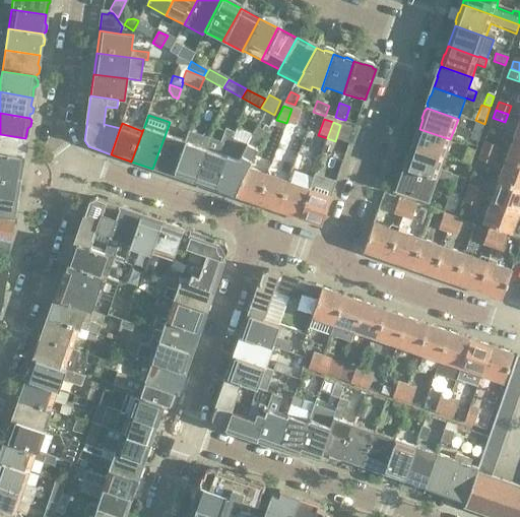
[(482,129),(474,126),(468,141),(476,144),(482,129)]
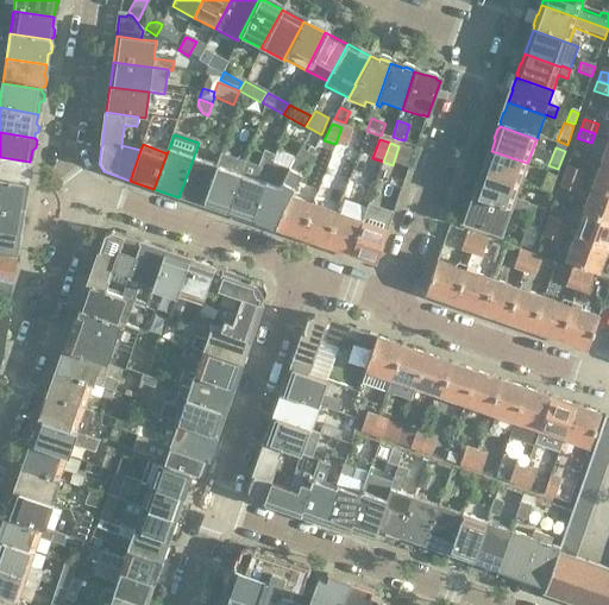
[(484,171),(483,175),(520,188),(527,163),(491,151),(488,161),(487,159),(483,170),(484,171)]
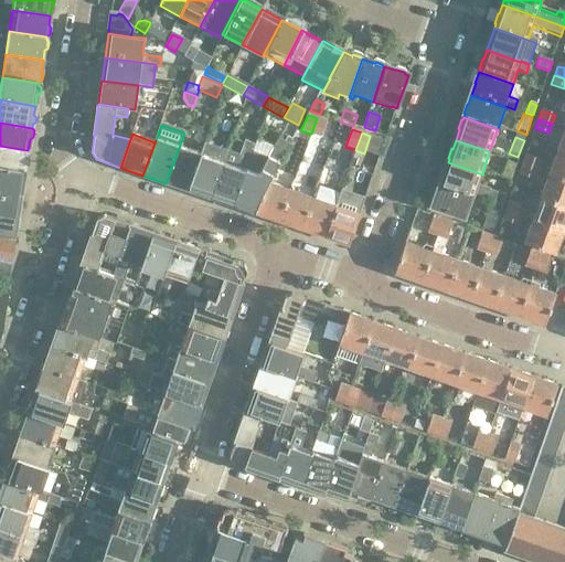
[(223,163),(211,199),(233,207),(255,145),(244,141),(240,158),(225,154),(223,163)]
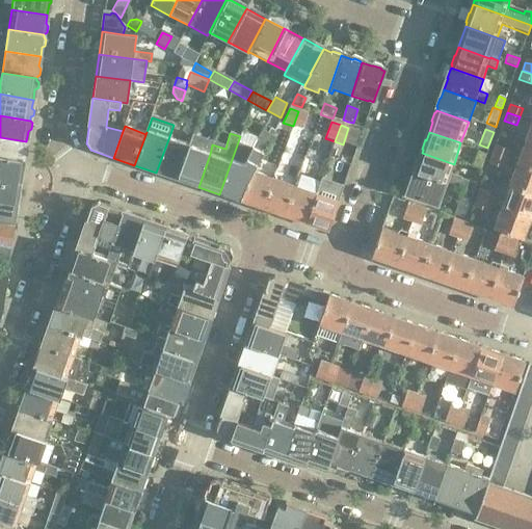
[(240,136),(219,194),(240,202),(254,174),(271,139),(261,133),(257,141),(241,135),(240,136)]
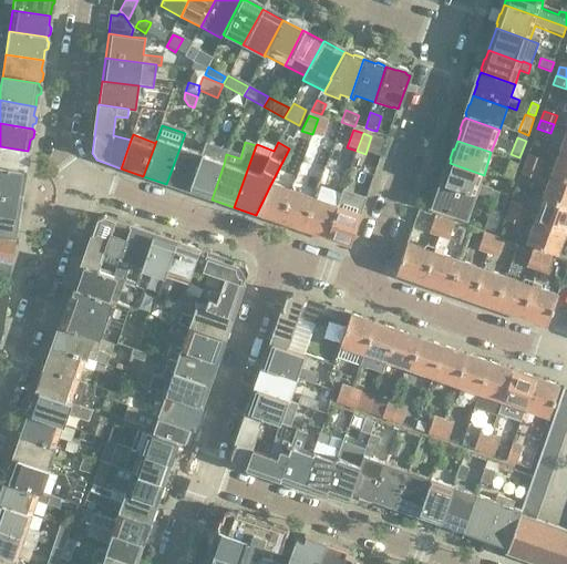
[(0,170),(23,174),(24,171),(29,168),(30,162),(27,160),(28,151),(0,146),(0,170)]
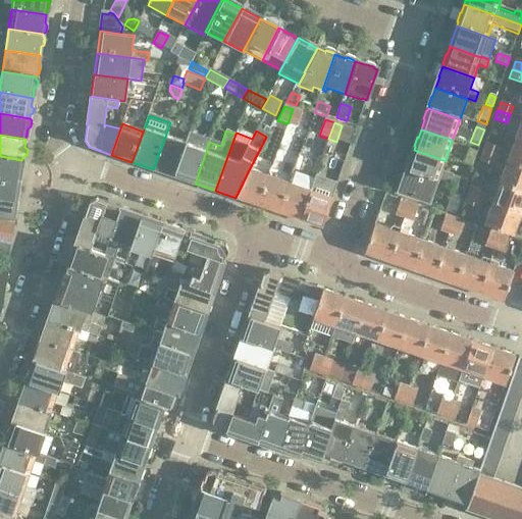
[(186,144),(174,176),(195,184),(206,151),(208,142),(189,135),(186,144)]
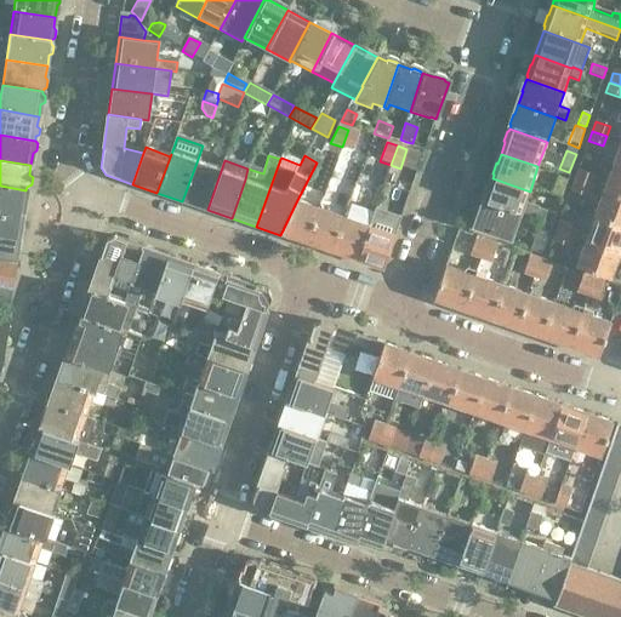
[(197,163),(182,201),(208,210),(221,171),(197,163)]
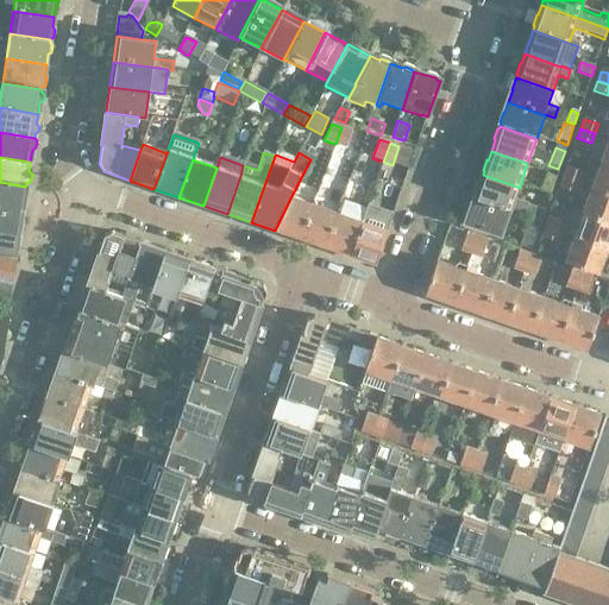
[(608,166),(600,163),(590,188),(608,194),(608,166)]
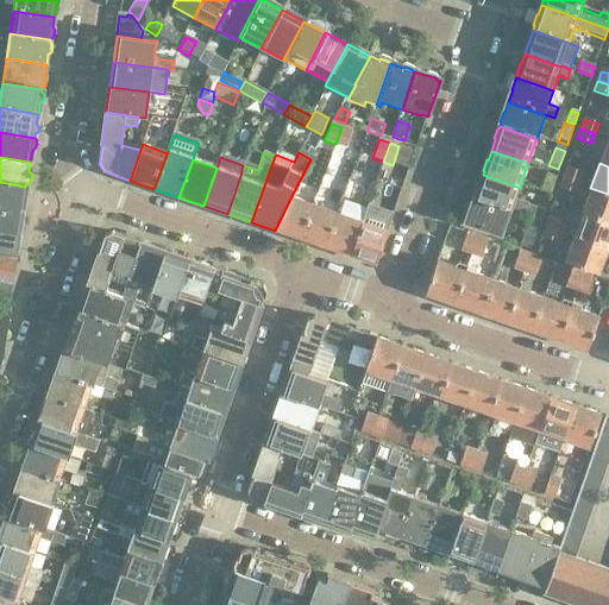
[(582,172),(566,168),(564,177),(578,182),(582,172)]
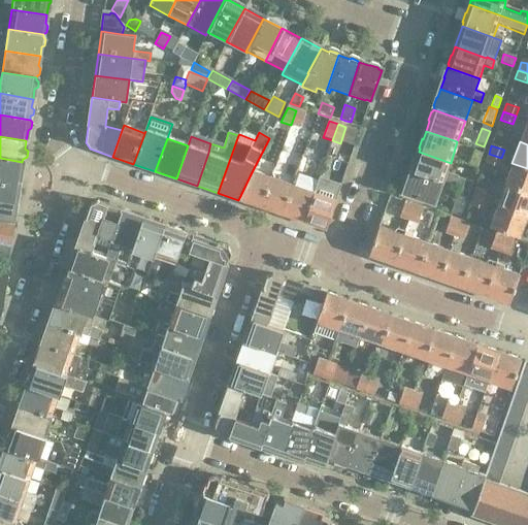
[(415,162),(411,173),(442,185),(458,190),(468,193),(471,186),(446,176),(451,163),(419,152),(418,154),(417,154),(414,162),(415,162)]
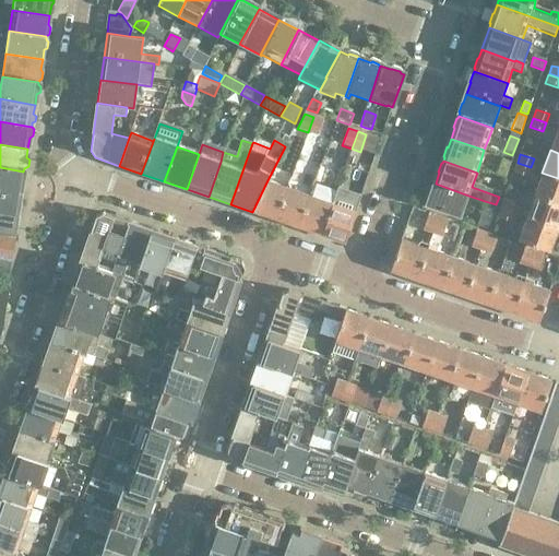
[(510,165),(501,162),(495,179),(504,182),(510,165)]
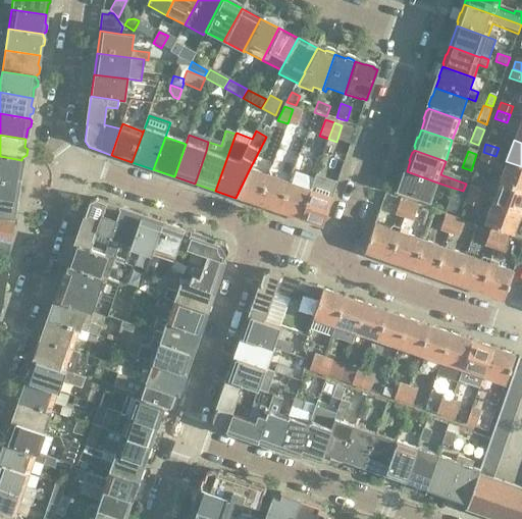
[(494,156),(482,152),(479,160),(492,164),(494,156)]
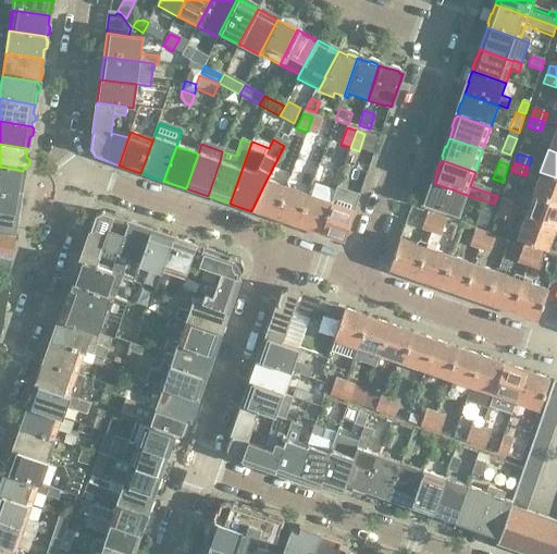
[(0,188),(20,192),(22,182),(25,180),(26,174),(23,171),(0,167),(0,188)]
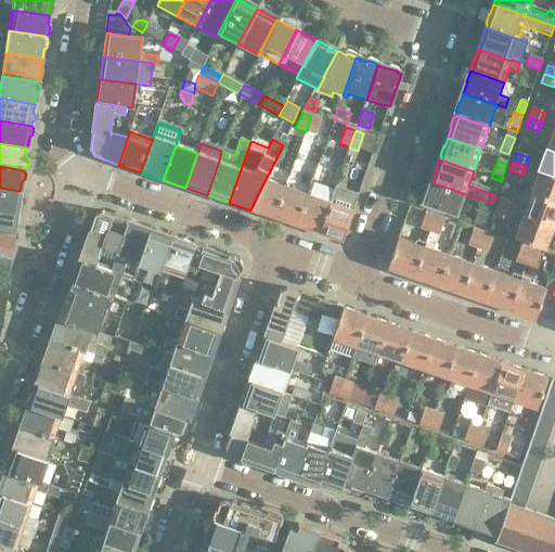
[(554,177),(538,171),(530,194),(554,203),(554,177)]
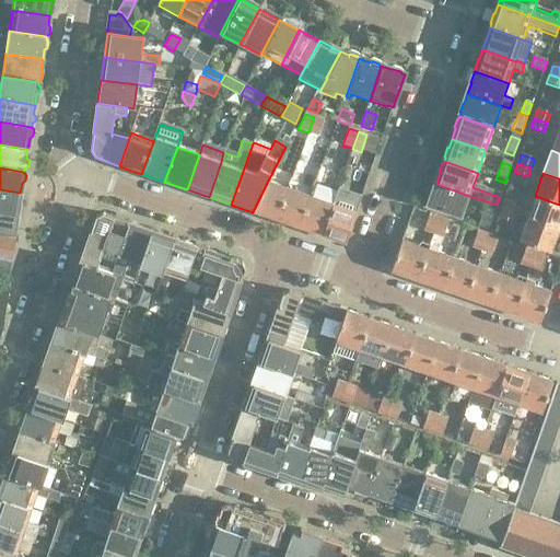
[(267,183),(253,212),(278,221),(289,189),(267,183)]
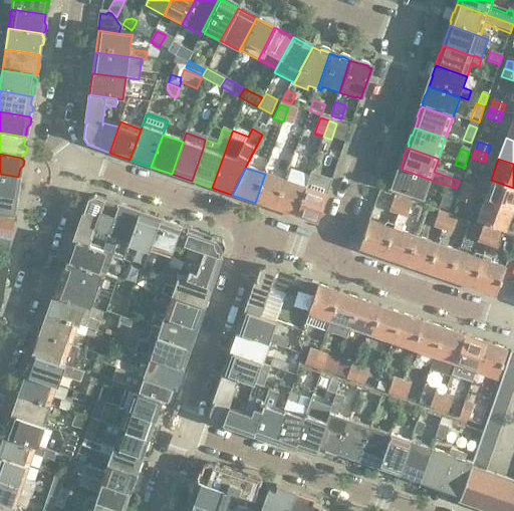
[(395,186),(394,189),(424,200),(431,180),(401,169),(398,177),(397,177),(394,185),(395,186)]
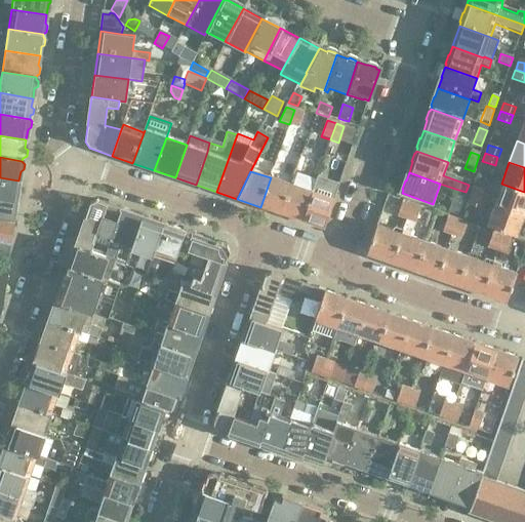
[(291,186),(281,214),(303,222),(312,192),(316,181),(295,173),(291,186)]
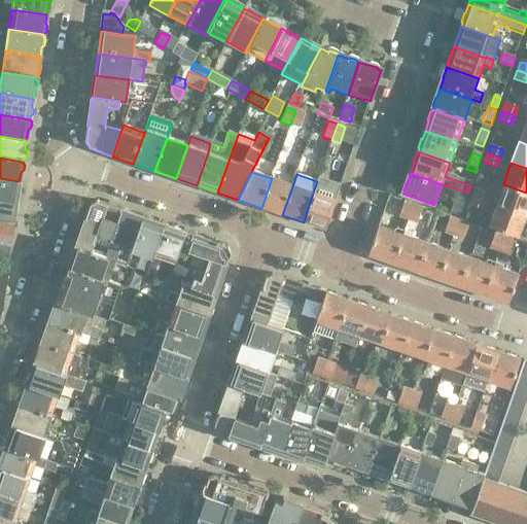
[(0,201),(18,204),(15,202),(15,200),(20,199),(21,191),(18,188),(19,181),(0,178),(0,201)]
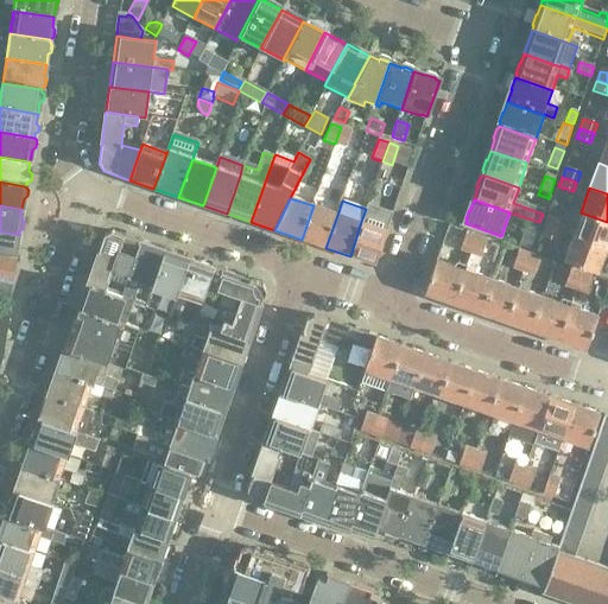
[(314,205),(302,240),(325,248),(337,215),(314,205)]
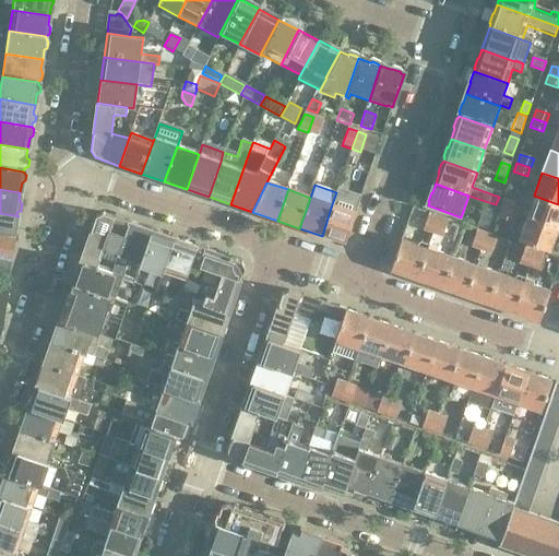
[(332,204),(322,236),(346,244),(349,232),(352,226),(356,213),(355,213),(360,196),(337,189),(336,192),(332,204)]
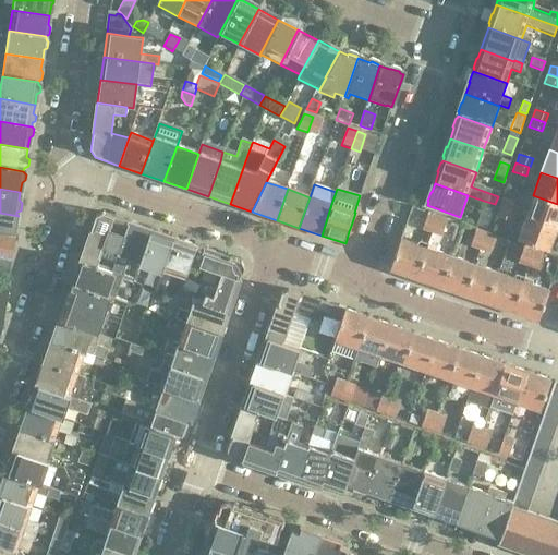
[(557,204),(533,195),(524,217),(557,229),(557,226),(557,204)]
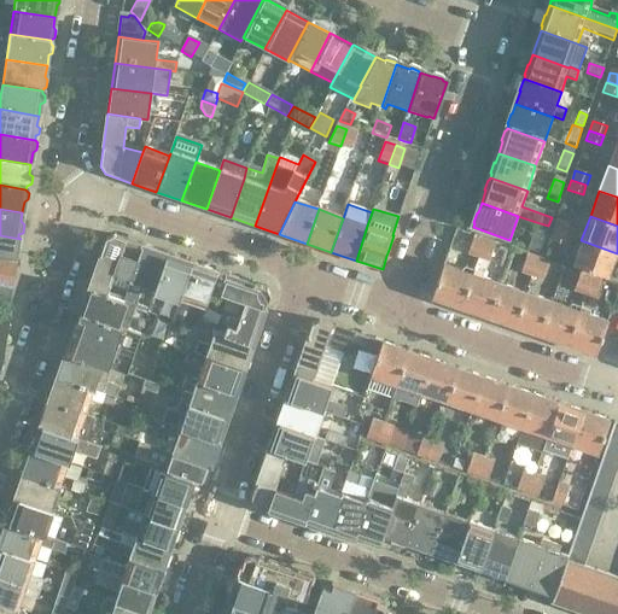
[(571,226),(557,221),(553,231),(567,235),(571,226)]
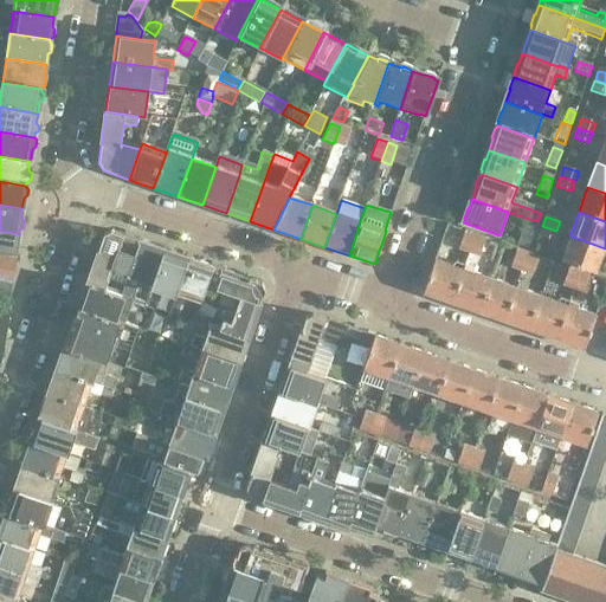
[(526,218),(516,246),(528,250),(537,221),(526,218)]
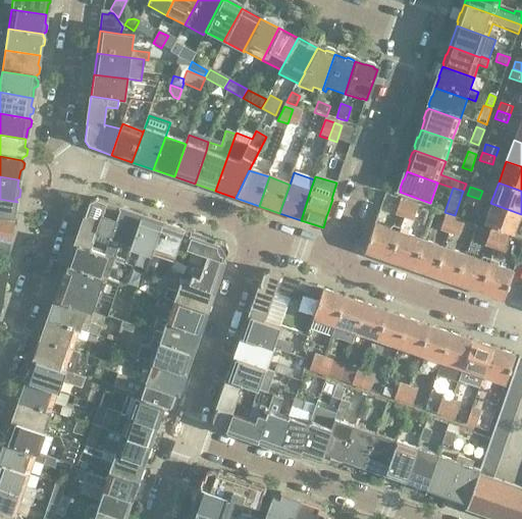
[(479,200),(467,196),(464,204),(476,208),(479,200)]
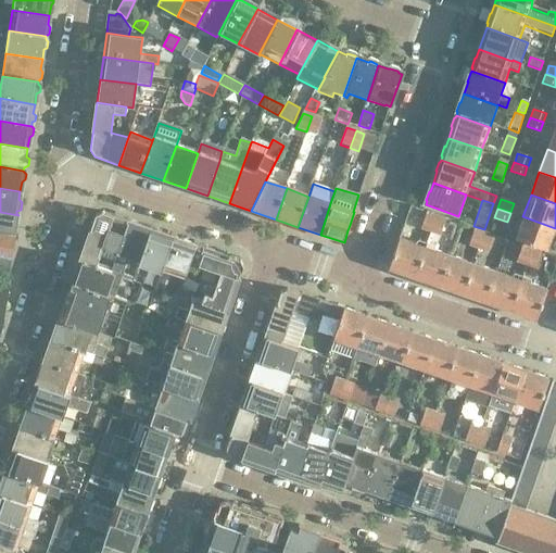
[(19,215),(0,212),(0,233),(14,236),(14,234),(15,225),(19,223),(20,216),(19,215)]
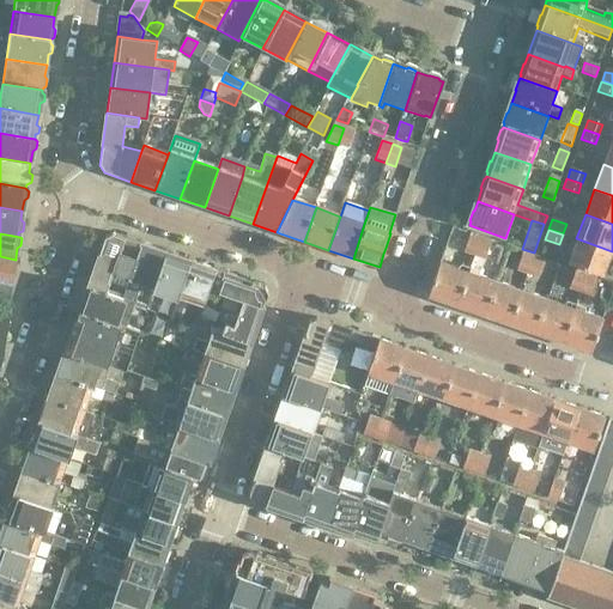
[(104,239),(87,288),(107,294),(109,285),(126,291),(129,281),(128,281),(140,248),(139,247),(140,245),(113,236),(104,239)]
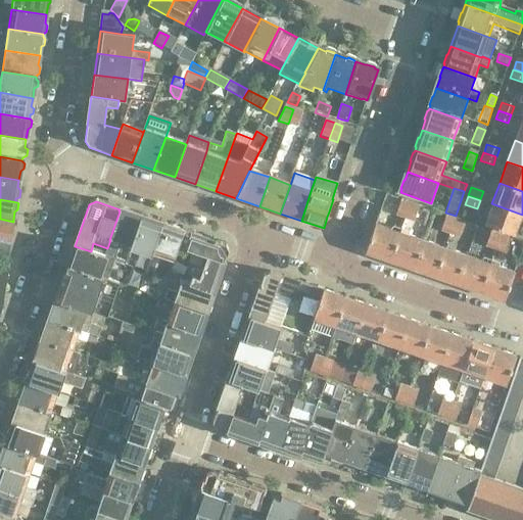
[(400,202),(396,216),(405,218),(410,205),(400,202)]
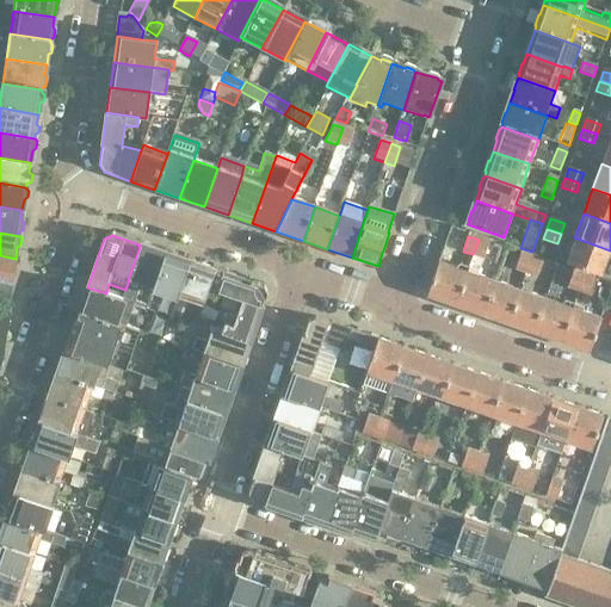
[(574,237),(567,259),(569,260),(568,264),(582,270),(602,276),(610,251),(574,237)]
